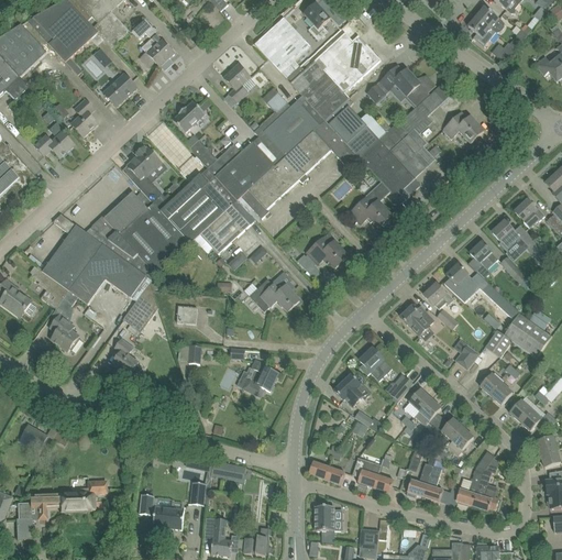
[(87,19),(70,0),(62,0),(33,17),(29,21),(78,74),(81,70),(69,57),(98,31),(92,25),(87,19)]
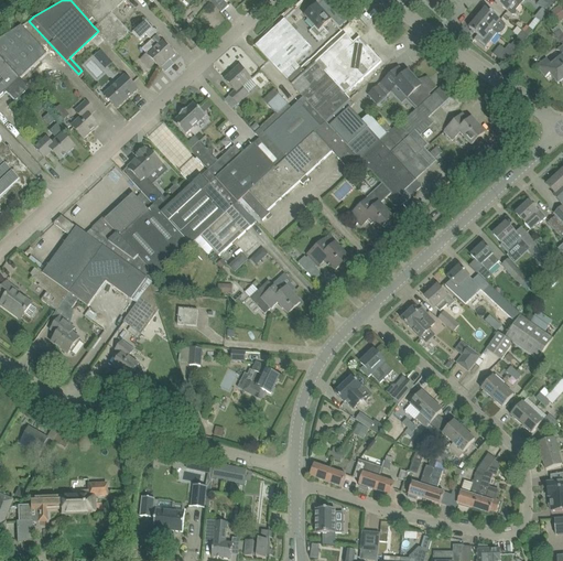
[(71,0),(87,19),(91,14),(98,21),(93,25),(98,31),(112,47),(130,31),(110,10),(120,0),(71,0)]
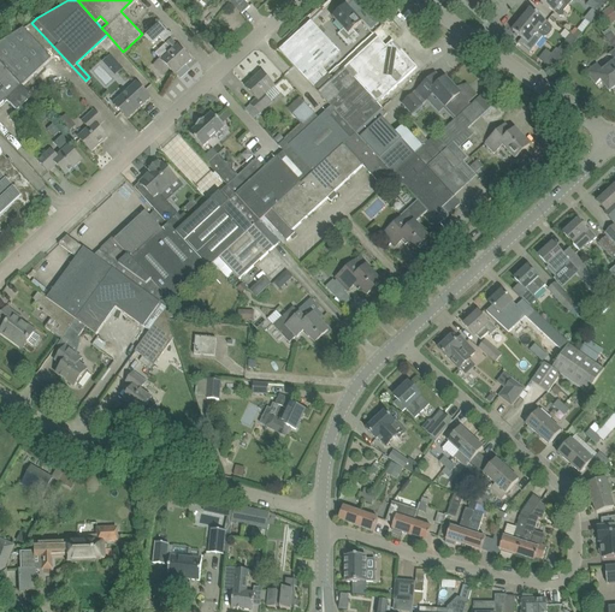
[(230,0),(241,11),(249,4),(246,0),(230,0)]
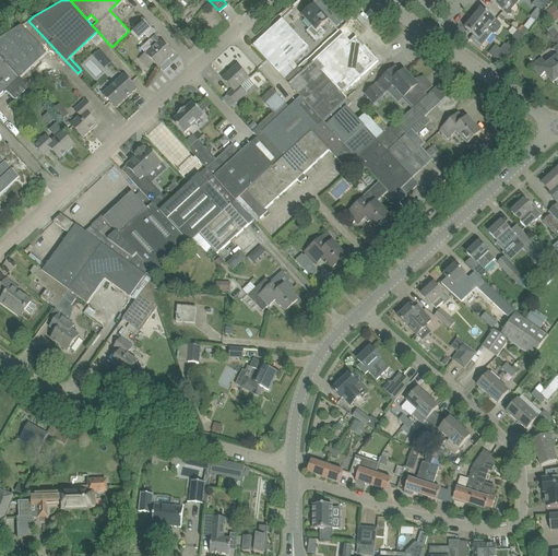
[(491,0),(496,3),(502,9),(502,8),(505,10),(507,12),(511,11),(511,8),(514,2),(512,0),(491,0)]
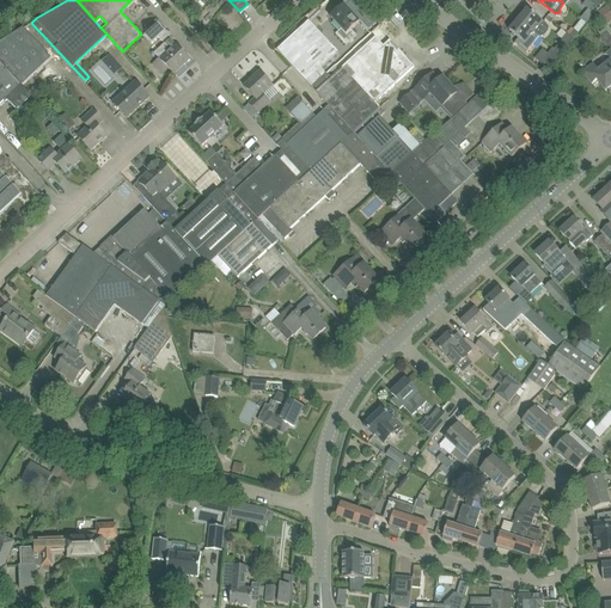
[(593,11),(598,5),(592,0),(582,0),(581,1),(593,11)]
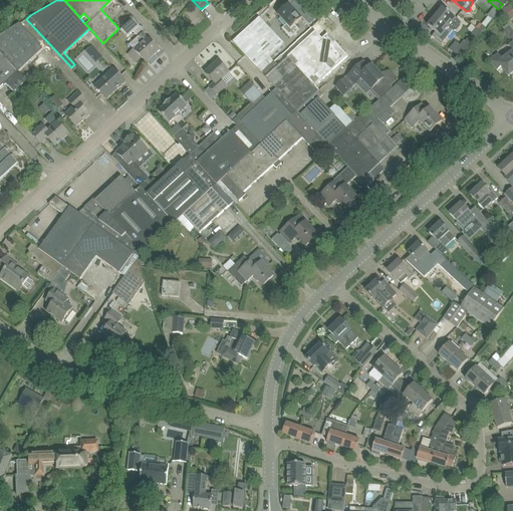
[(288,2),(277,12),(286,21),(281,26),(290,35),(298,27),(294,22),(301,15),(288,2)]
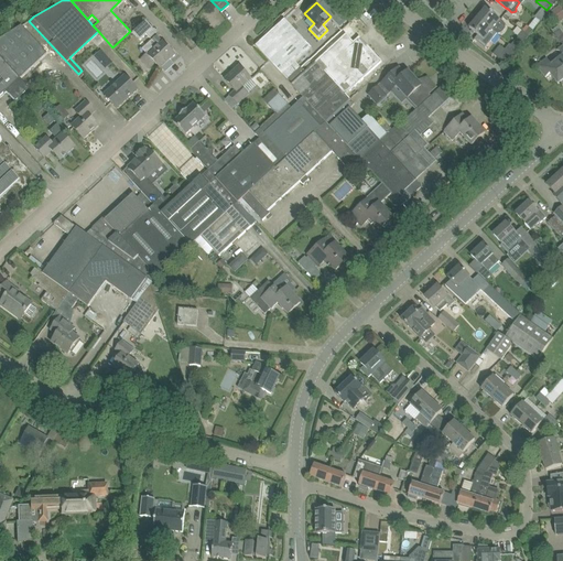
[(558,3),(550,9),(554,14),(562,9),(558,3)]
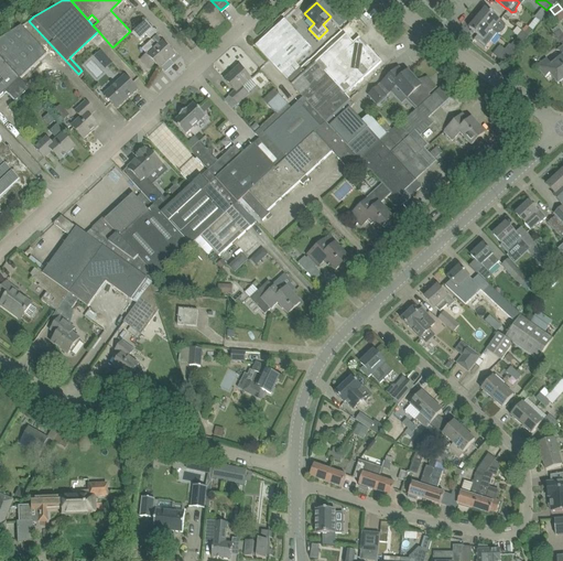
[(477,15),(496,31),(497,32),(498,31),(501,30),(502,28),(504,27),(505,24),(505,23),(505,22),(499,18),(499,17),(485,6),(477,15)]
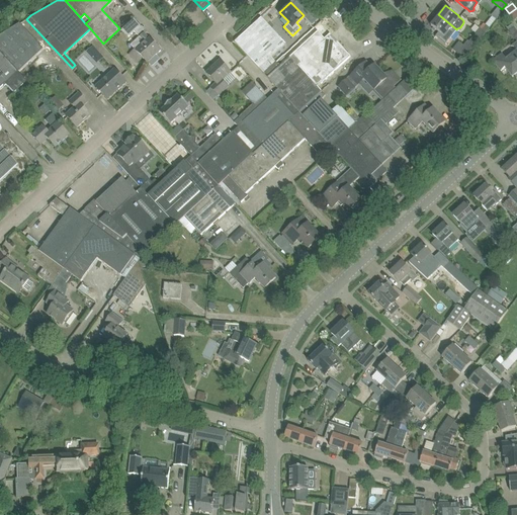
[(260,14),(234,39),(262,71),(271,63),(267,58),(285,41),(260,14)]
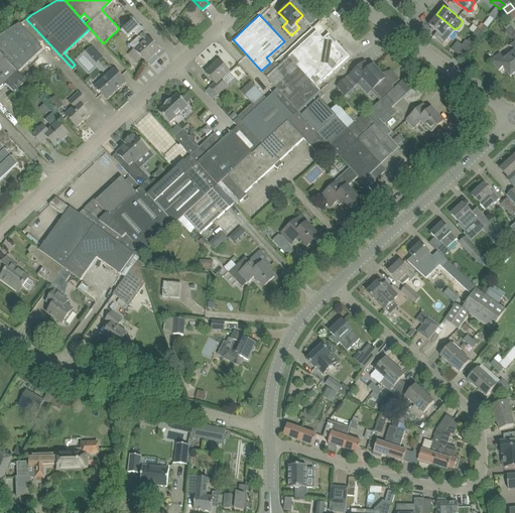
[(442,41),(454,28),(436,14),(428,23),(436,29),(432,33),(442,41)]
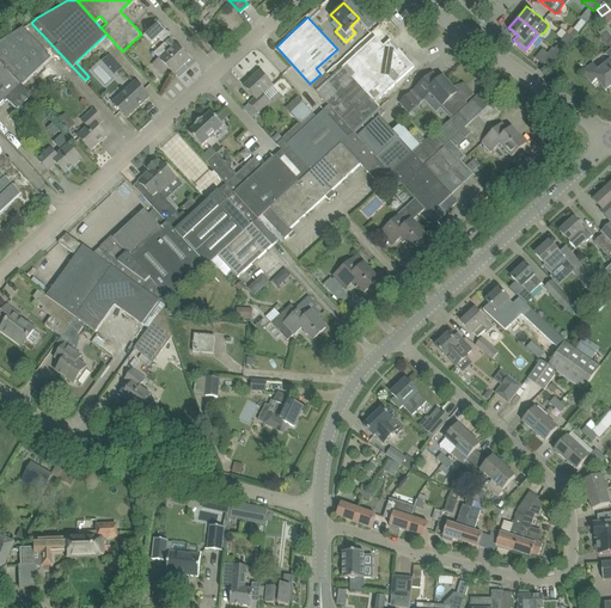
[(151,41),(158,35),(163,38),(169,32),(158,19),(144,32),(151,41)]
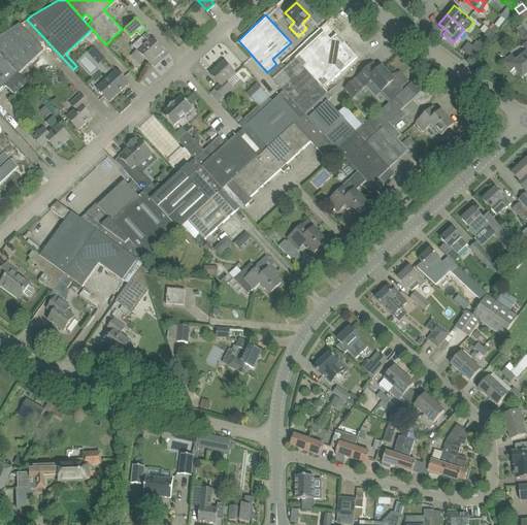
[(21,22),(0,34),(0,52),(18,71),(43,47),(37,40),(21,22)]
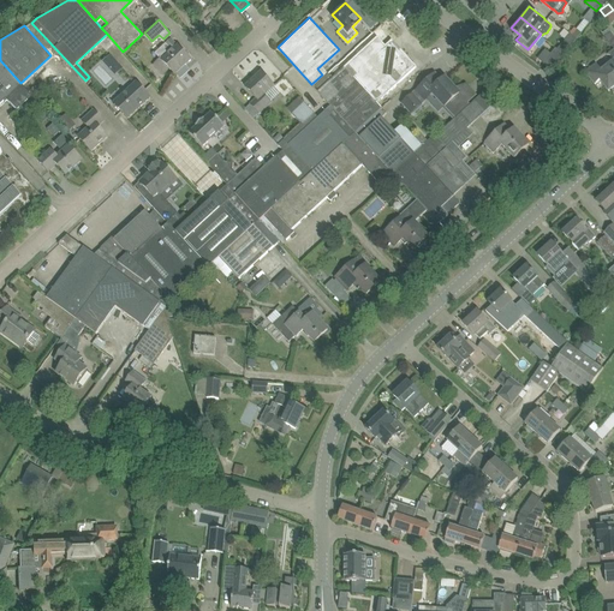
[(613,46),(613,34),(607,25),(601,30),(613,47),(613,46)]
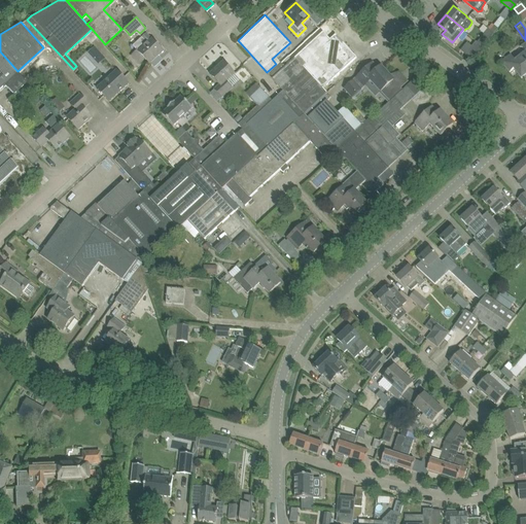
[(477,40),(483,44),(497,27),(494,23),(490,28),(488,26),(477,40)]
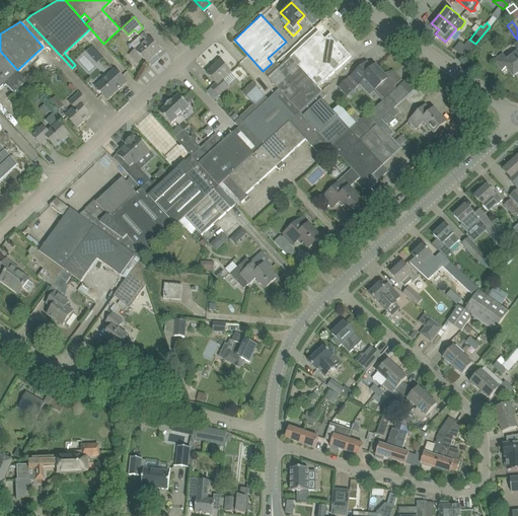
[(277,60),(265,70),(269,74),(268,75),(278,87),(294,105),(299,109),(321,89),(317,84),(324,77),(343,61),(350,54),(329,32),(324,38),(317,29),(310,37),(280,64),(277,60)]
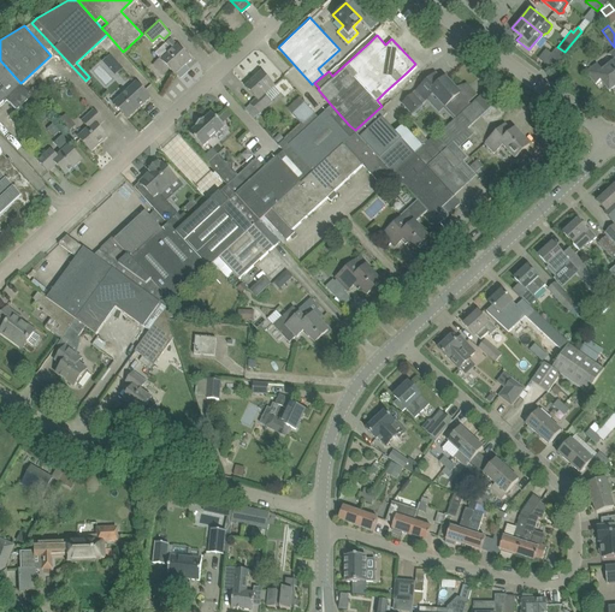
[(170,66),(175,72),(190,57),(177,43),(171,36),(165,41),(172,48),(161,57),(160,54),(154,60),(153,64),(160,71),(164,71),(170,66)]
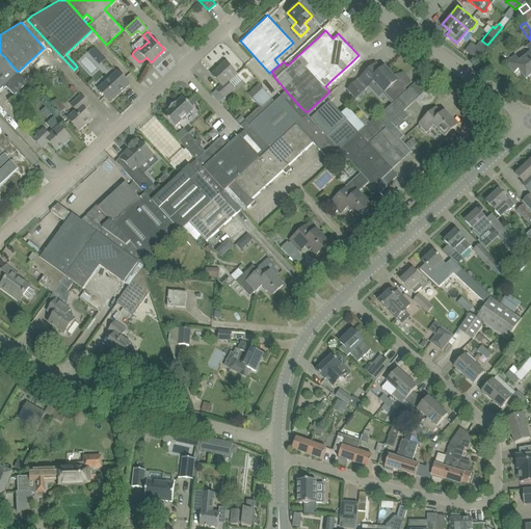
[(476,58),(487,45),(481,41),(480,40),(469,52),(476,58)]
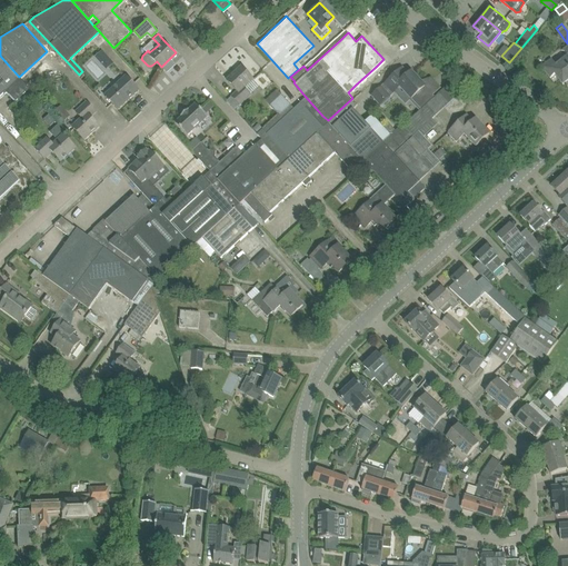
[(567,45),(567,43),(561,47),(566,53),(555,61),(551,56),(540,63),(549,76),(554,71),(561,82),(567,77),(567,45)]
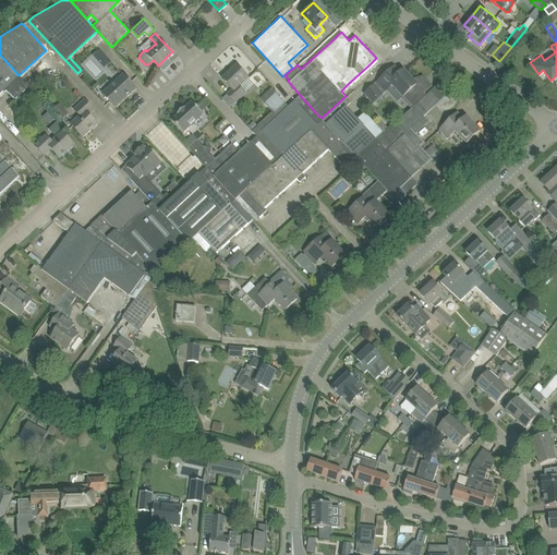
[(99,47),(93,53),(98,60),(105,53),(99,47)]
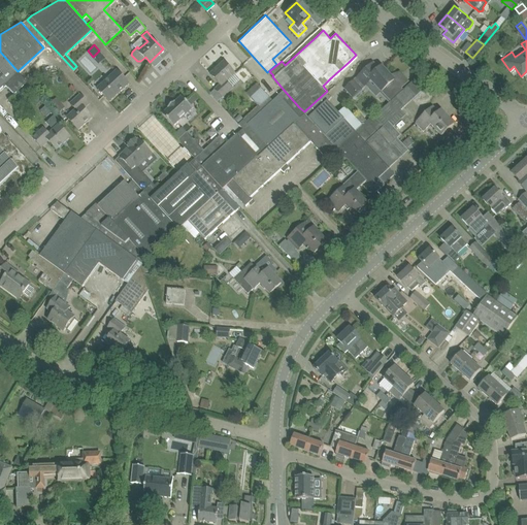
[(0,88),(5,84),(13,93),(27,81),(18,71),(0,52),(0,88)]
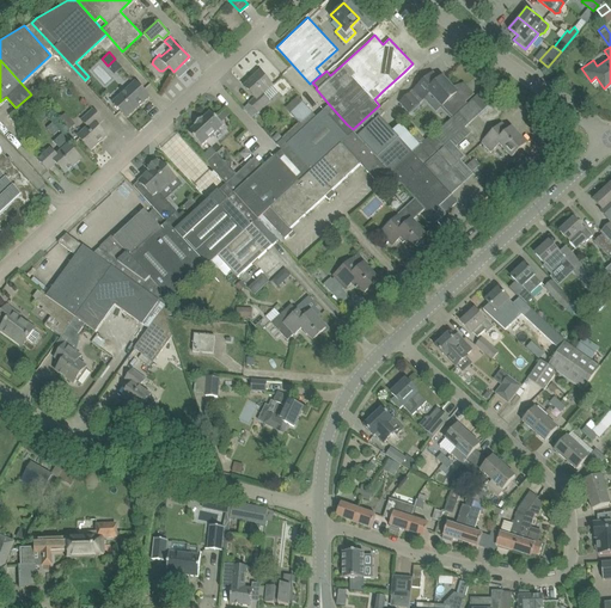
[(257,110),(268,99),(262,92),(272,83),(258,68),(243,84),(254,96),(248,100),(257,110)]
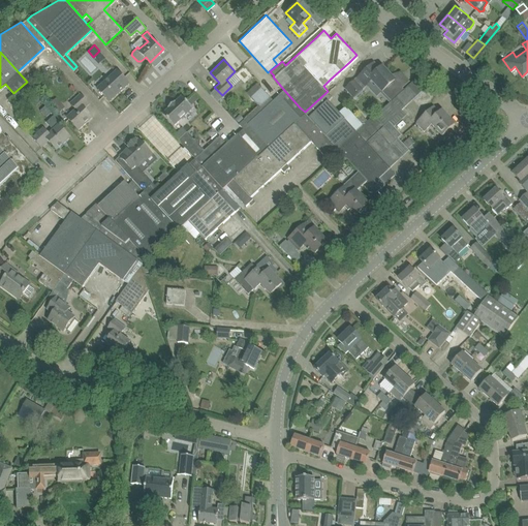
[(354,79),(346,86),(354,95),(363,88),(362,87),(365,84),(365,85),(371,79),(381,89),(391,99),(394,96),(403,88),(401,86),(394,79),(392,76),(382,65),(379,68),(373,62),(366,68),(358,76),(359,78),(355,80),(354,79)]
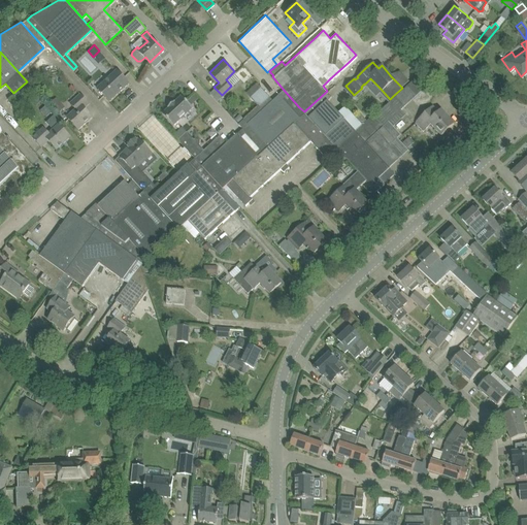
[(97,87),(101,92),(108,99),(128,81),(117,68),(97,87)]
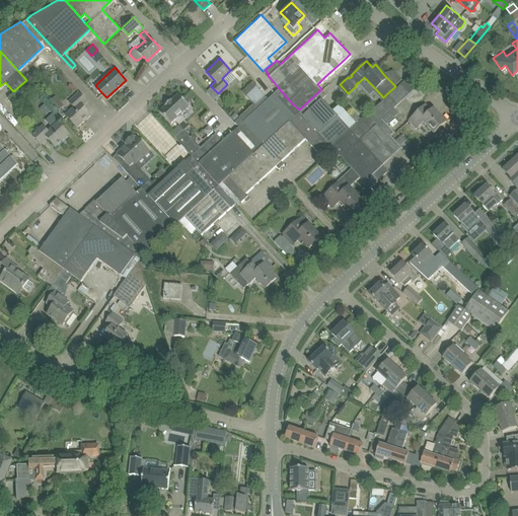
[(407,77),(398,83),(408,93),(415,86),(407,77)]
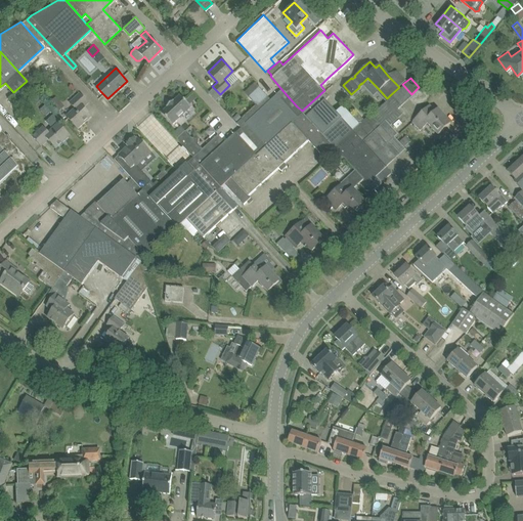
[(420,80),(418,83),(426,89),(429,86),(420,80)]
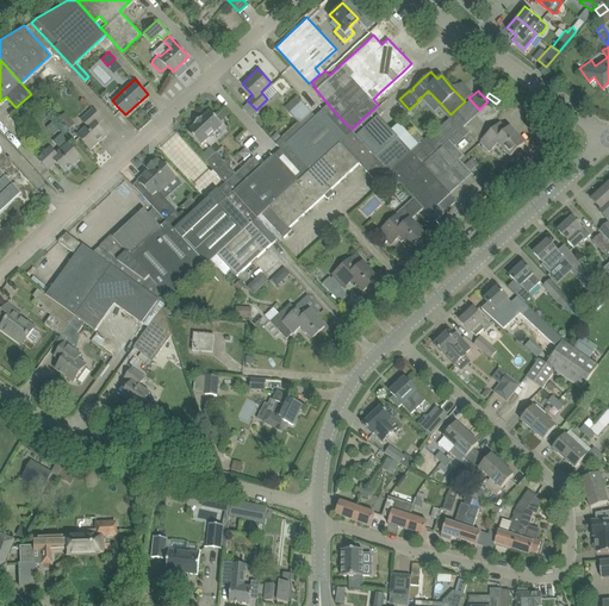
[(289,110),(299,122),(311,110),(300,99),(289,110)]
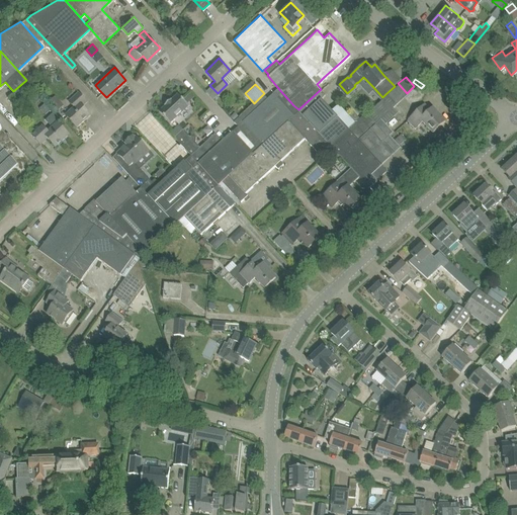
[(277,87),(242,120),(249,127),(263,143),(288,119),(298,109),(293,105),(277,87)]
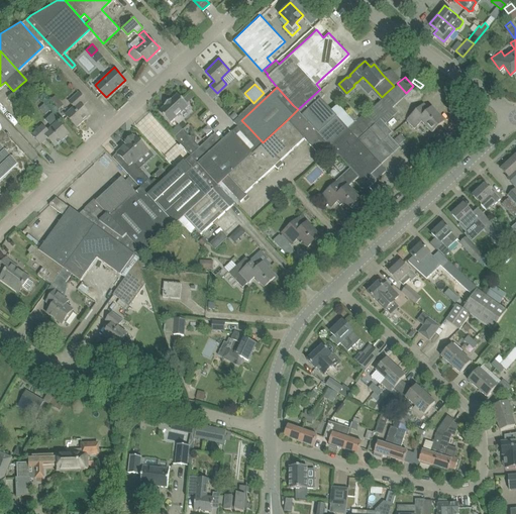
[(320,89),(298,109),(329,143),(347,126),(320,97),(324,93),(320,89)]
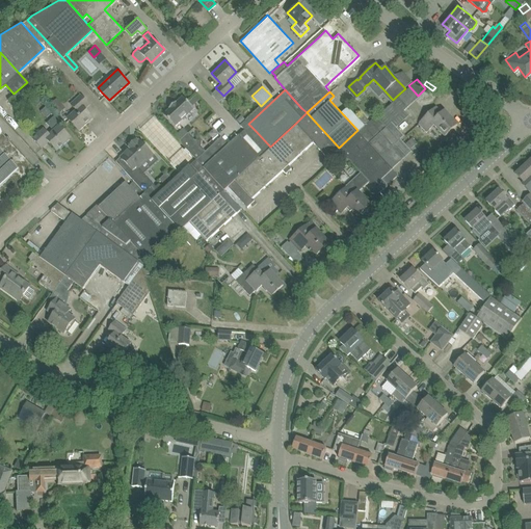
[(67,116),(78,129),(91,115),(83,107),(88,102),(80,93),(70,102),(76,108),(67,116)]
